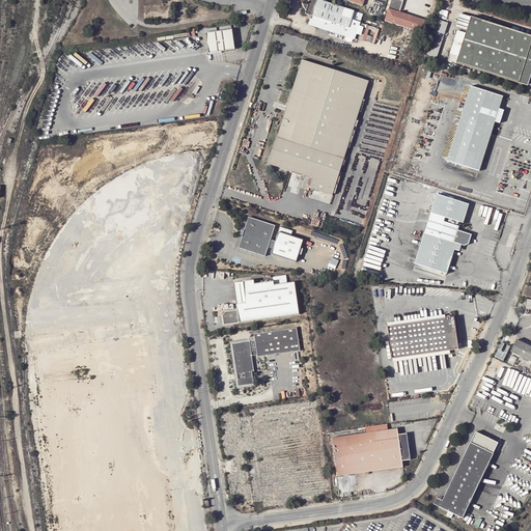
[(355,39),(363,15),(316,0),(309,0),(307,6),(302,4),(306,11),(305,15),(307,15),(311,17),(310,20),(308,25),(355,39)]
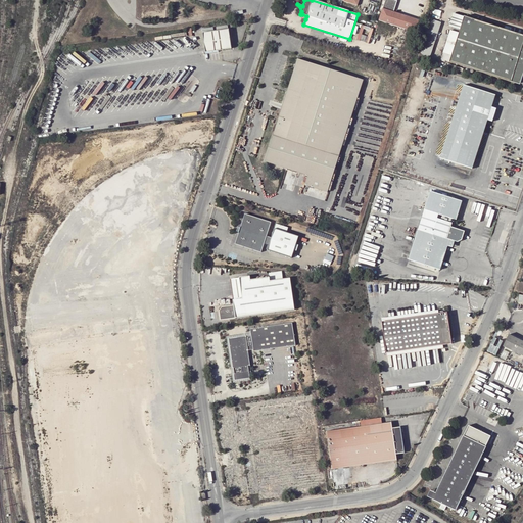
[(384,0),(378,20),(415,32),(419,20),(393,12),(396,1),(393,0),(384,0)]
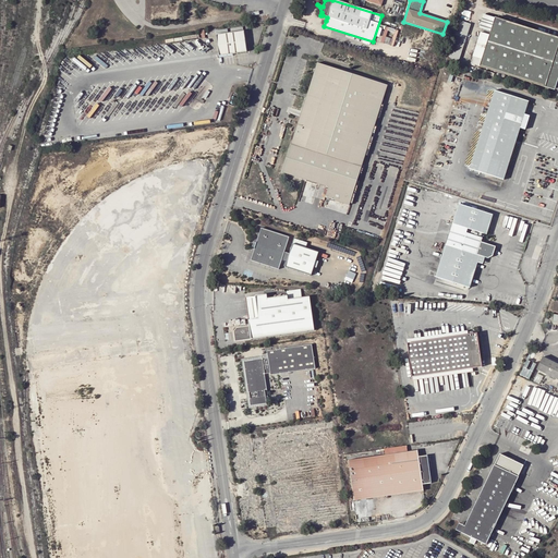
[(490,32),(495,19),(484,15),(480,28),(490,32)]
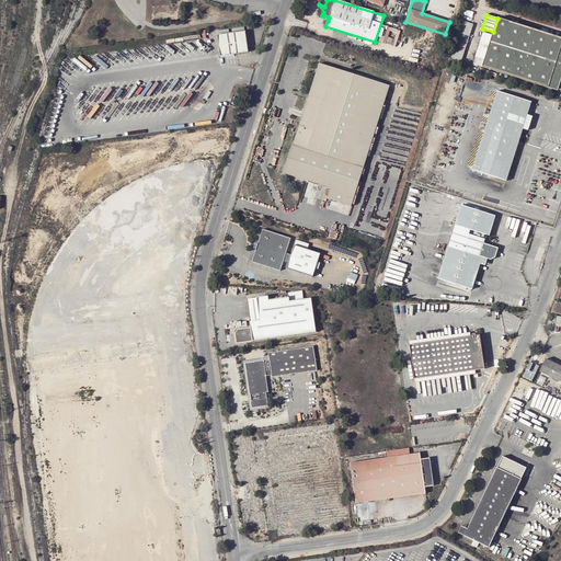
[(556,90),(560,71),(560,37),(558,37),(556,36),(557,32),(552,31),(550,35),(497,19),(493,32),(492,35),(483,32),(473,65),(556,90)]
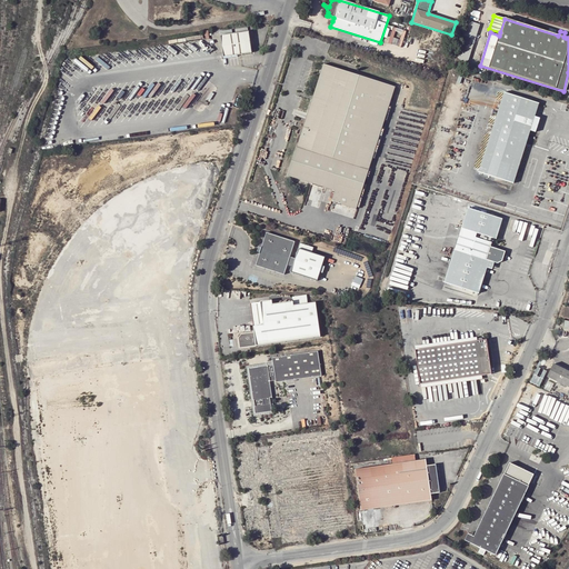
[(459,50),(470,53),(480,25),(468,21),(459,50)]
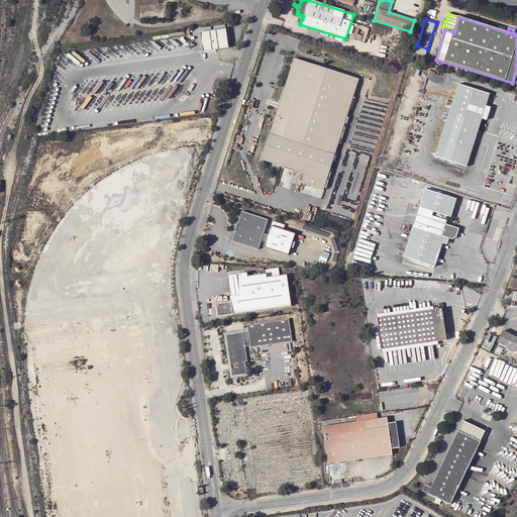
[(218,49),(228,47),(225,28),(200,31),(203,52),(218,49)]
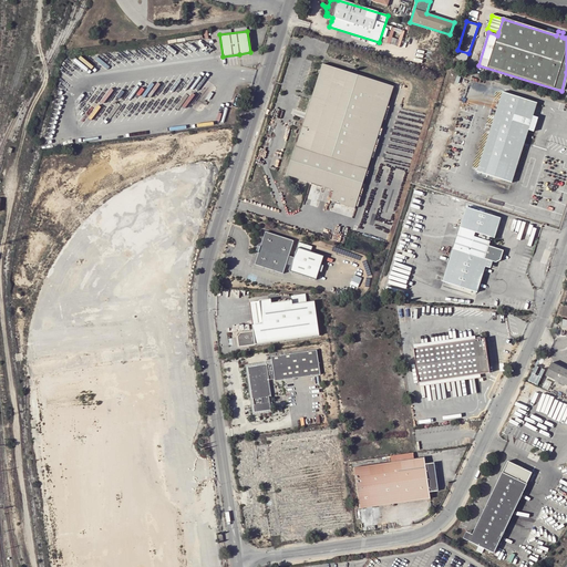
[(453,64),(464,68),(468,53),(457,50),(453,64)]
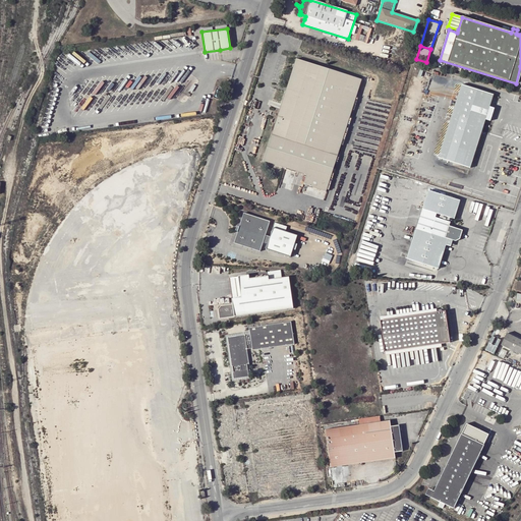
[(338,155),(361,79),(296,59),(273,134),(338,155)]
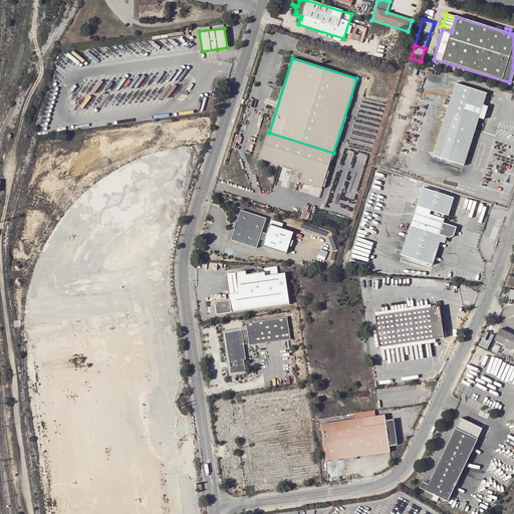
[(483,105),(486,93),(456,83),(432,155),(463,165),(479,117),(483,118),(487,106),(483,105)]
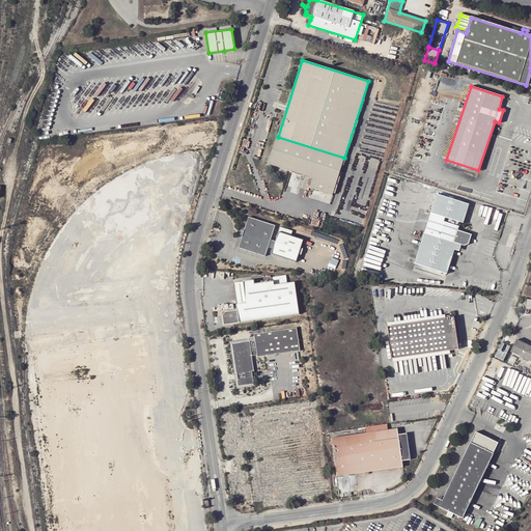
[(333,195),(344,158),(278,137),(270,164),(313,178),(310,188),(333,195)]
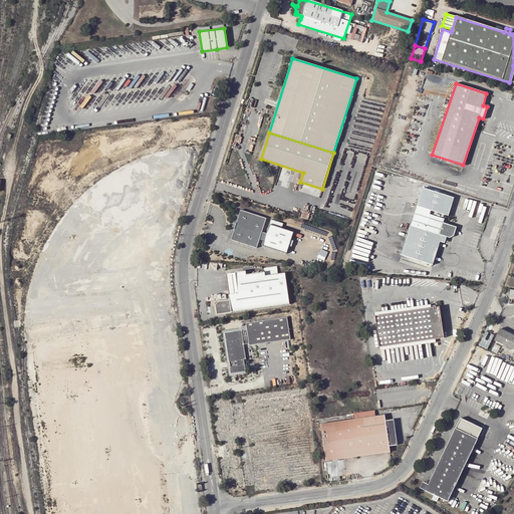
[(401,256),(432,266),(440,243),(441,244),(446,241),(447,238),(450,239),(454,237),(457,229),(443,224),(444,220),(430,216),(431,212),(448,218),(454,199),(423,189),(401,256)]
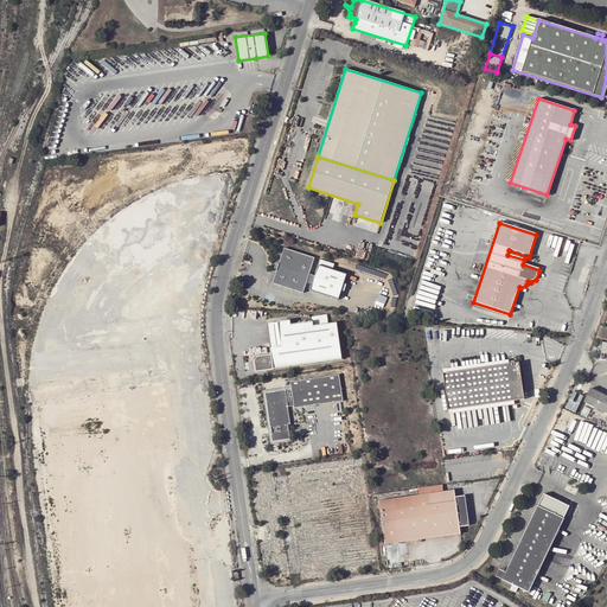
[(315,257),(285,248),(280,263),(278,270),(274,283),(304,293),(307,282),(313,283),(311,291),(339,299),(347,274),(333,269),(336,264),(321,260),(315,275),(310,274),(315,257)]
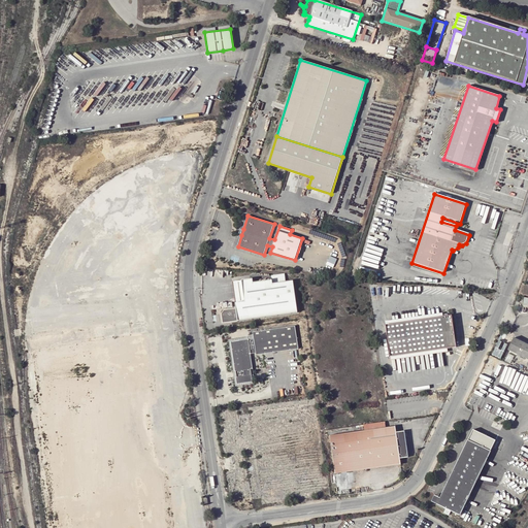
[(382,269),(383,252),(366,251),(364,267),(382,269)]
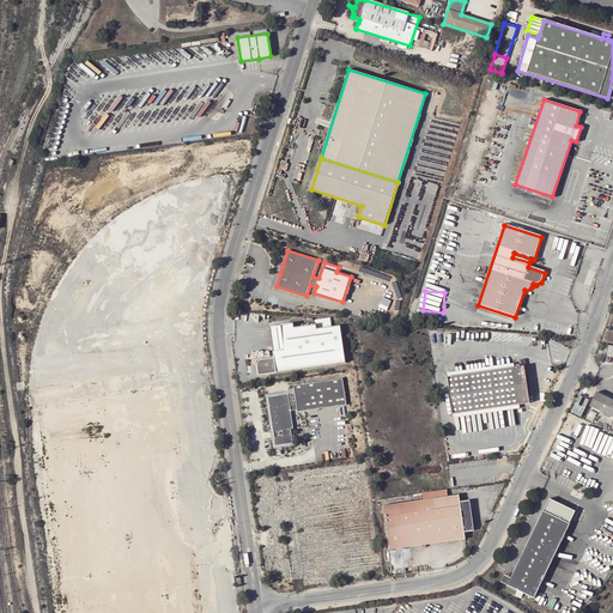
[(258,375),(345,363),(339,326),(315,328),(315,325),(292,327),(292,323),(279,325),(283,350),(272,352),(273,358),(259,359),(256,364),(258,375)]
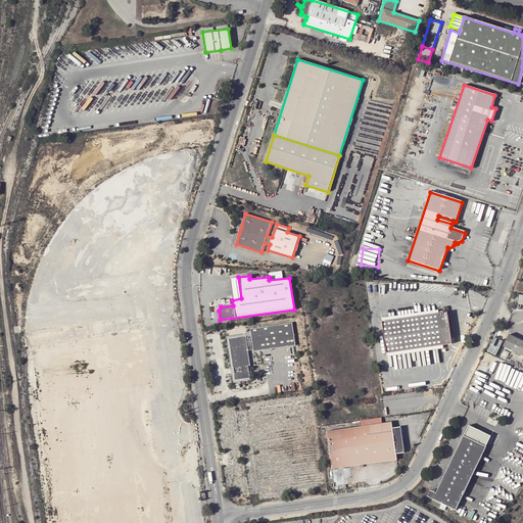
[(229,279),(232,300),(241,298),(238,277),(229,279)]
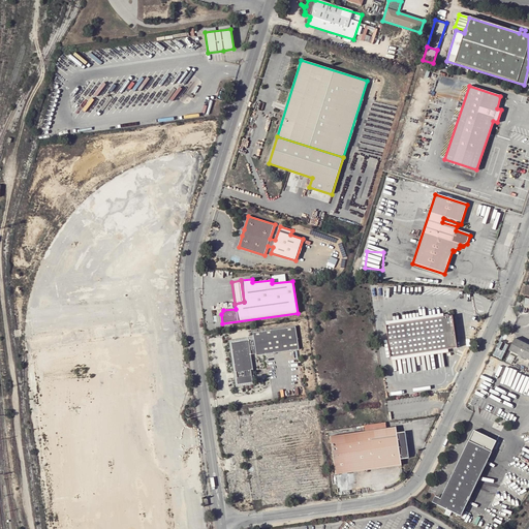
[(385,327),(442,318),(441,314),(385,323),(385,327)]
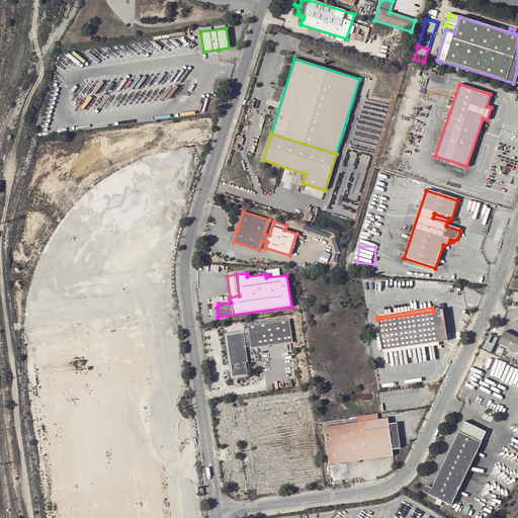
[(433,312),(377,320),(378,328),(443,319),(442,311),(440,311),(434,312),(433,312)]
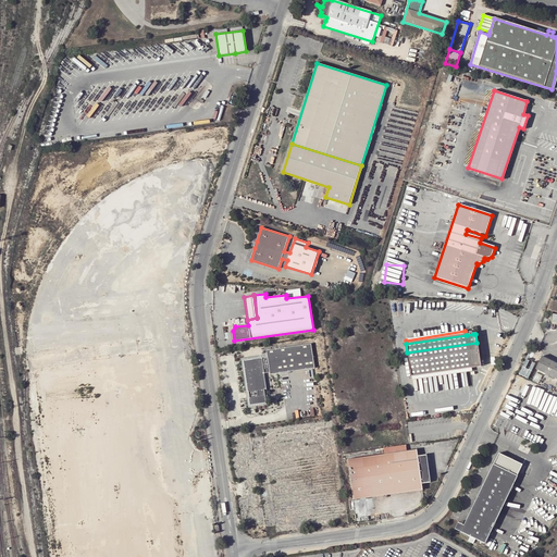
[(480,368),(477,343),(407,353),(411,378),(471,369),(480,368)]
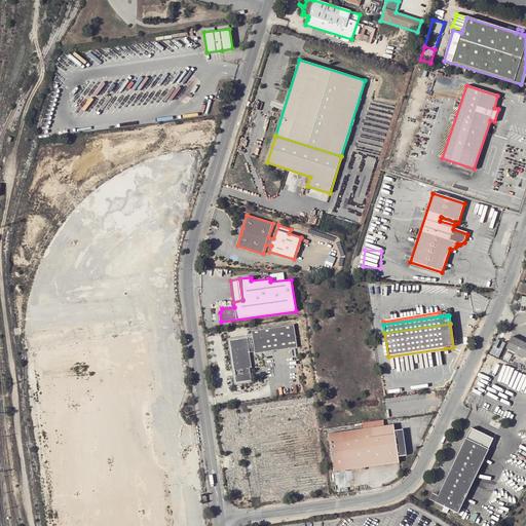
[(234,376),(235,383),(252,380),(251,373),(250,373),(249,368),(251,367),(249,352),(255,351),(255,353),(297,347),(293,325),(251,331),(252,338),(247,339),(247,338),(229,340),(233,370),(234,370),(235,376),(234,376)]
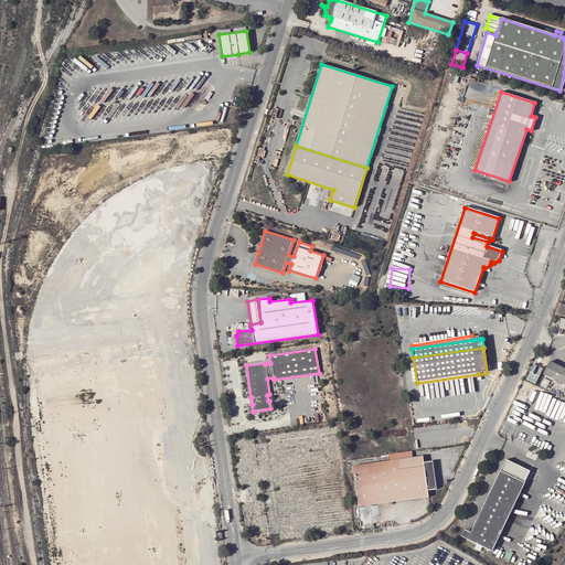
[(564,385),(564,370),(548,362),(543,375),(564,385)]
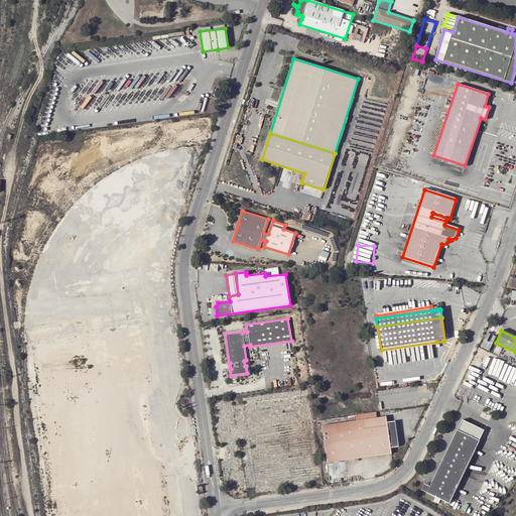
[(491,350),(497,336),(488,333),(483,347),(491,350)]
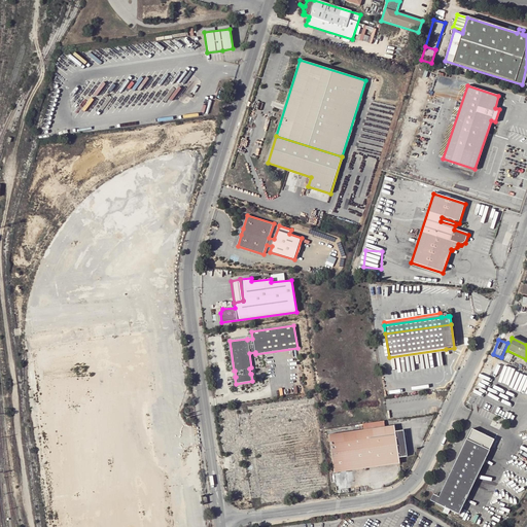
[(446,349),(389,357),(389,360),(446,352),(446,349)]
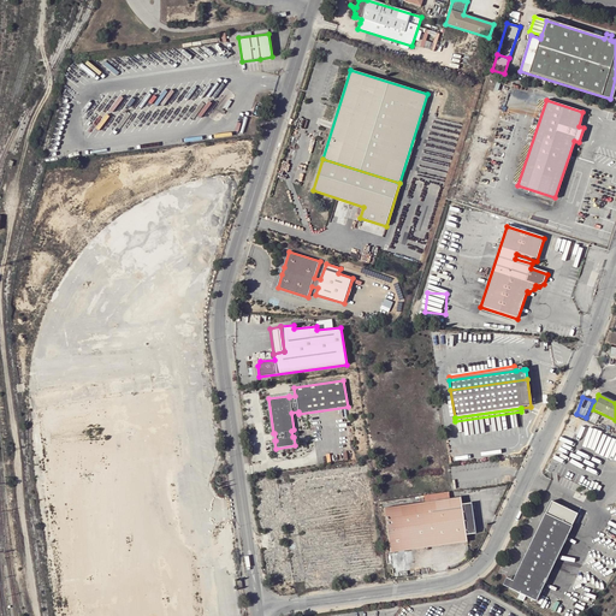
[(384,508),(390,552),(467,542),(466,534),(475,533),(471,502),(461,503),(460,496),(449,498),(448,491),(424,495),(424,502),(384,508)]
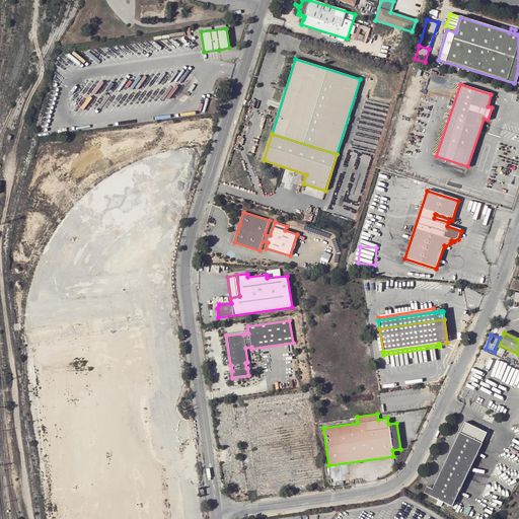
[(459,433),(482,443),(488,431),(465,421),(459,433)]
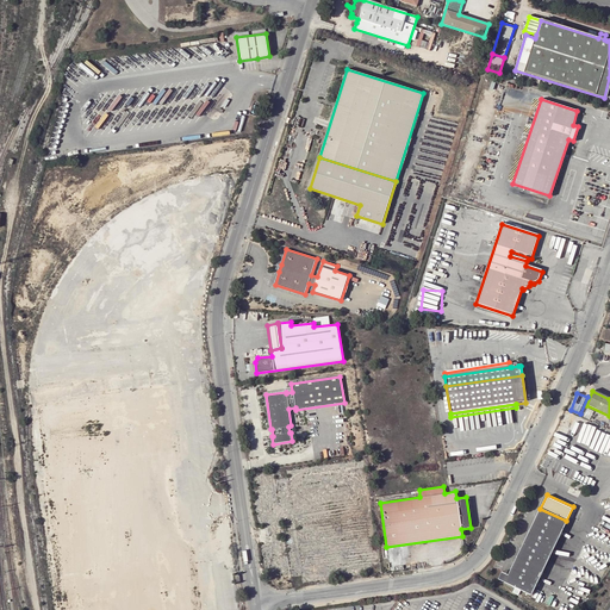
[(506,577),(504,583),(515,589),(512,593),(518,596),(521,591),(531,596),(566,521),(540,509),(506,577)]
